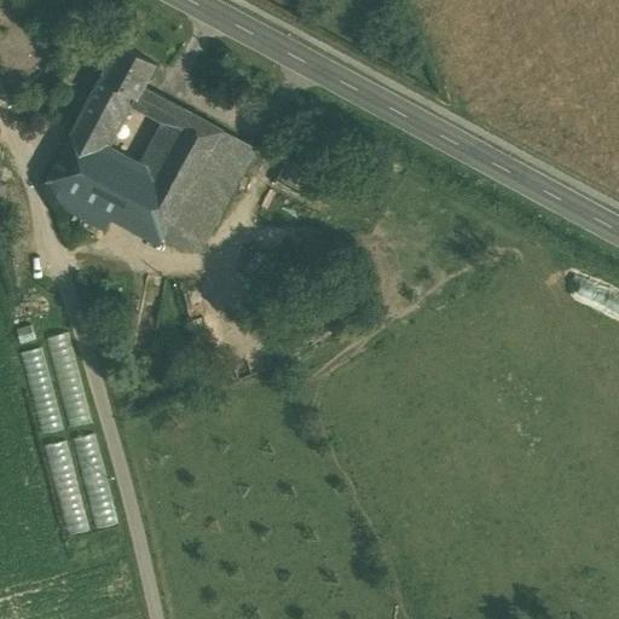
[(156,63),(121,45),(93,96),(121,111),(126,115),(136,97),(138,98),(144,87),(156,63)]
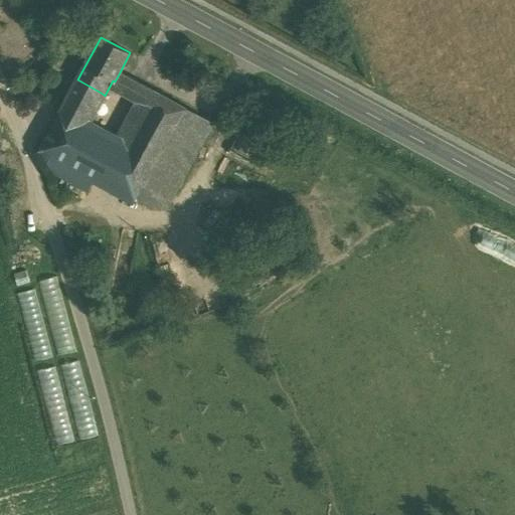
[(138,82),(120,72),(115,81),(133,92),(138,82)]
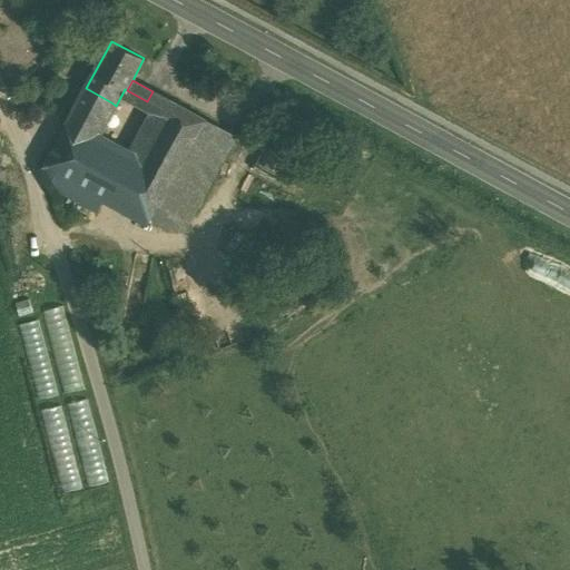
[(111,102),(86,88),(56,145),(111,174),(123,153),(94,137),(111,102)]
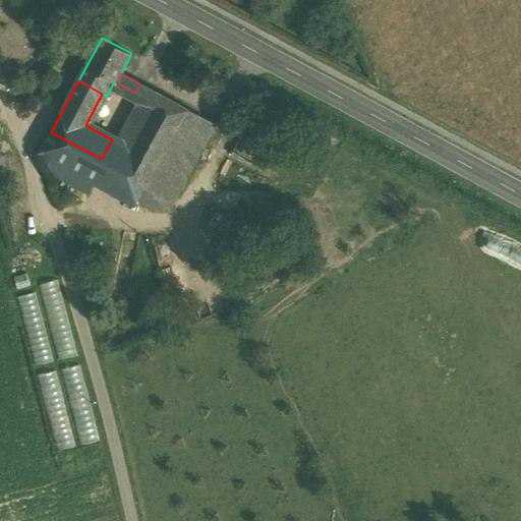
[(159,95),(139,83),(134,93),(155,104),(159,95)]
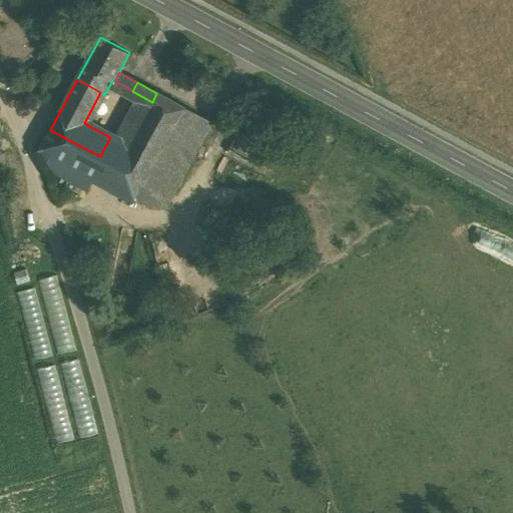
[(128,146),(127,148),(154,163),(157,158),(184,108),(156,93),(152,102),(128,146)]
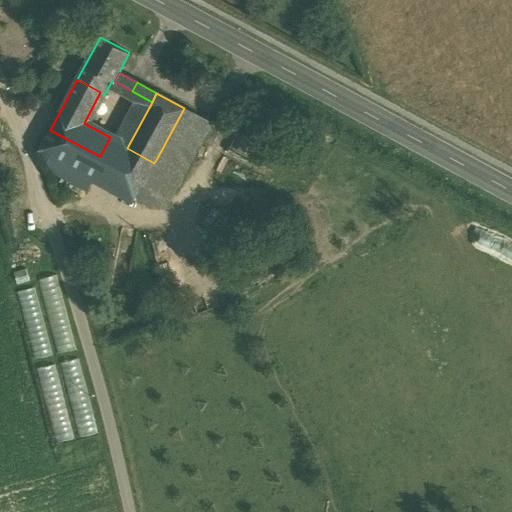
[(184,108),(157,158),(170,165),(197,115),(184,108)]
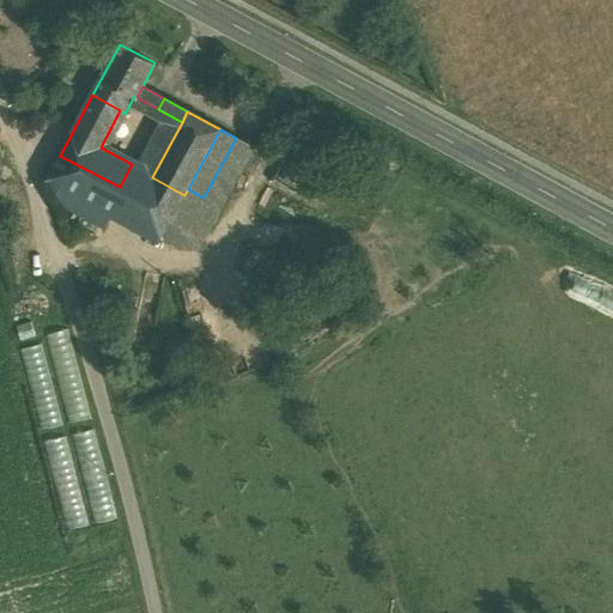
[(120,187),(60,156),(52,170),(54,180),(111,212),(137,167),(132,164),(120,187)]
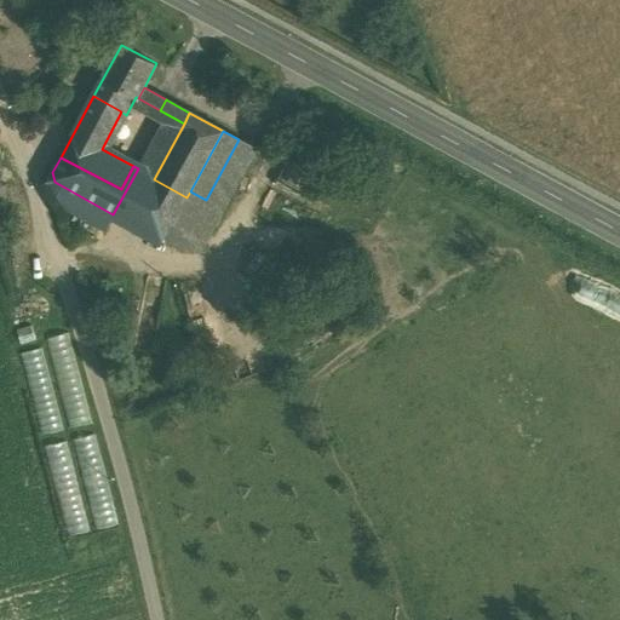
[(187,197),(154,179),(155,177),(138,168),(113,214),(162,242),(187,197)]
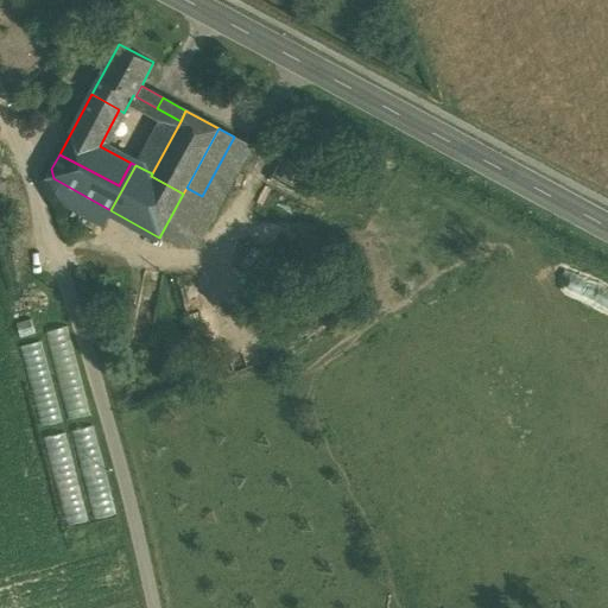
[(183,194),(159,238),(175,246),(202,196),(187,188),(183,194)]
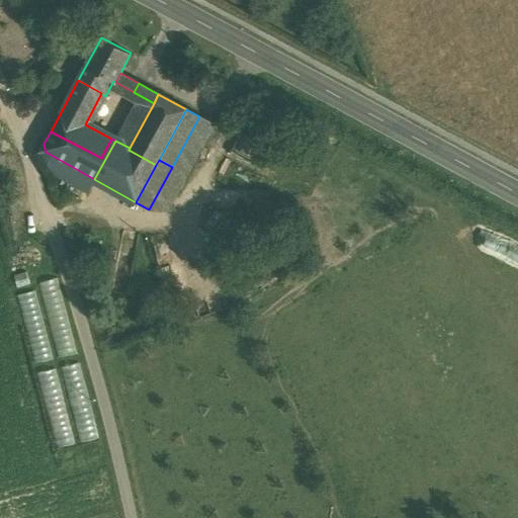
[(453,239),(517,262),(517,243),(459,222),(453,239)]
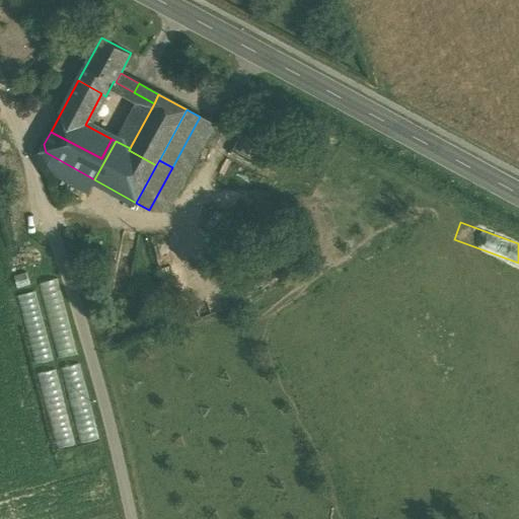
[(213,273),(163,297),(173,317),(223,293),(213,273)]
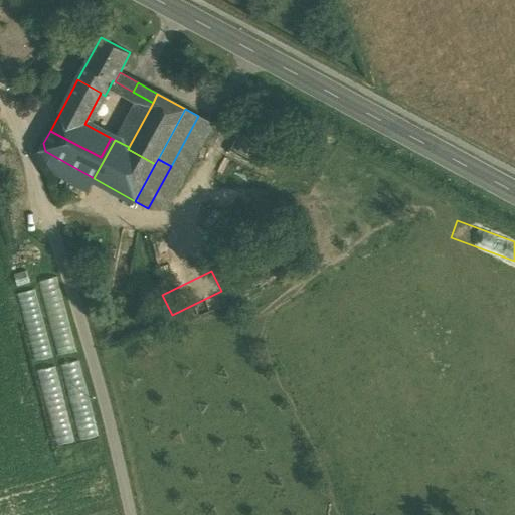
[(38,281),(58,354),(75,349),(55,276),(38,281)]
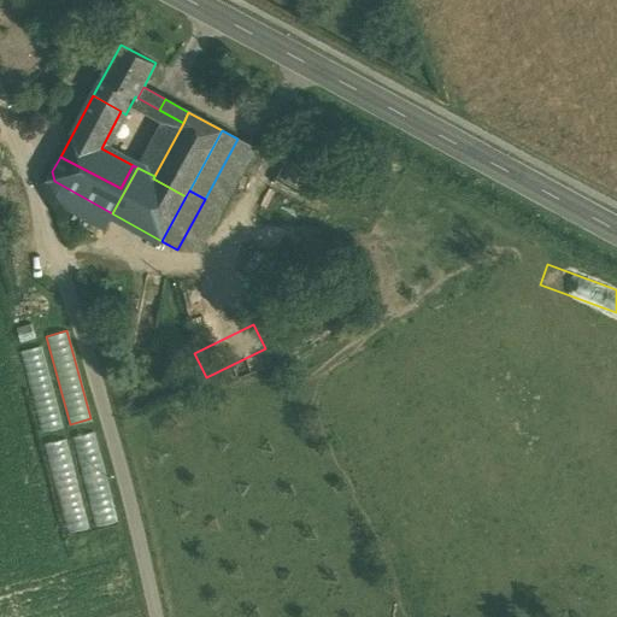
[(23,350),(37,432),(57,428),(42,346),(23,350)]
